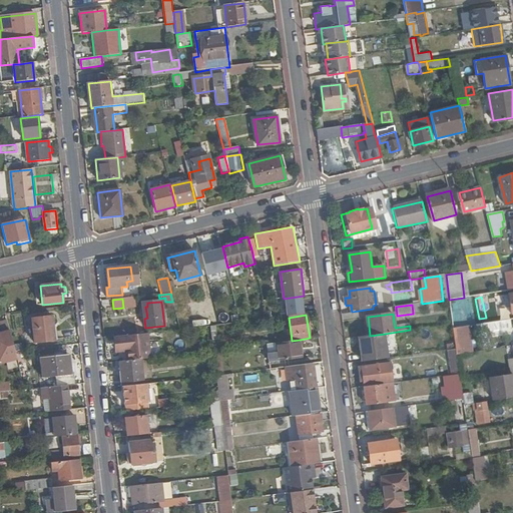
[(52,317),(31,319),(33,342),(54,340),(52,317)]
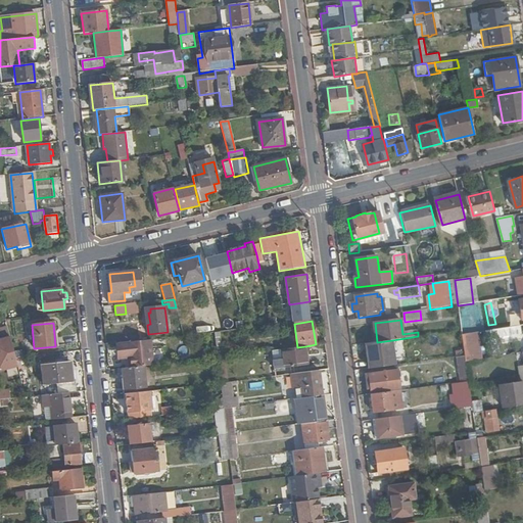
[(10,339),(8,328),(0,329),(0,339),(0,341),(0,371),(8,369),(17,367),(15,359),(10,339)]
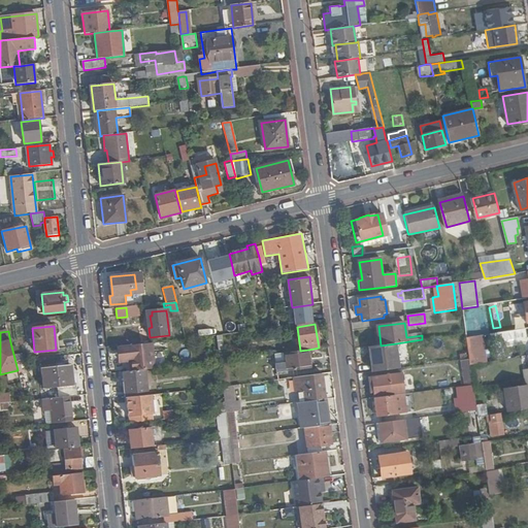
[(218,341),(220,362),(226,361),(224,340),(233,339),(233,334),(217,336),(218,341)]
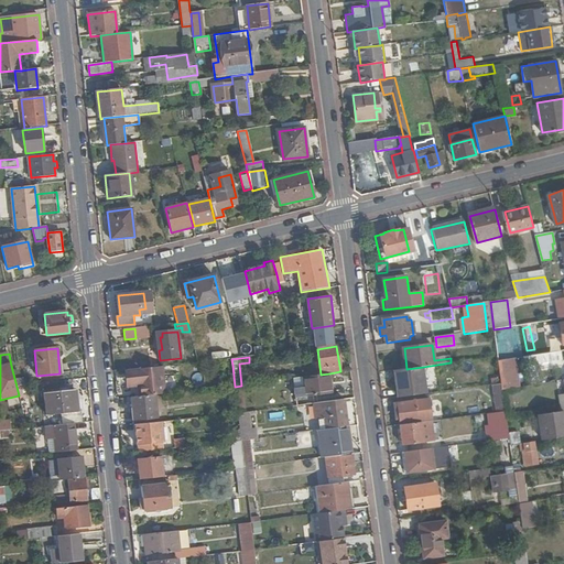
[(513,358),(498,360),(501,384),(502,389),(518,387),(513,358)]
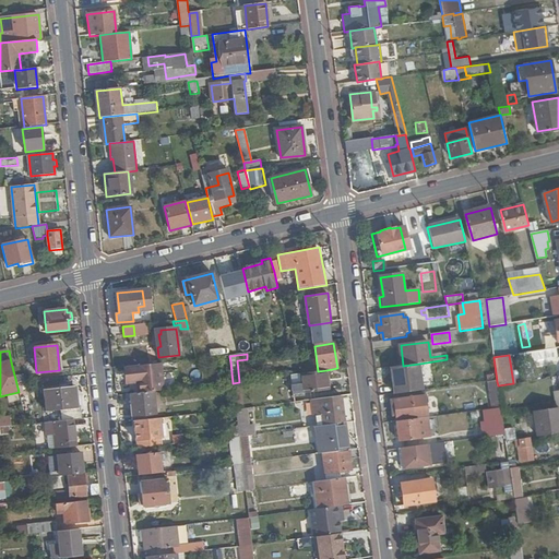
[(297,375),(311,372),(310,363),(308,361),(296,363),(297,375)]
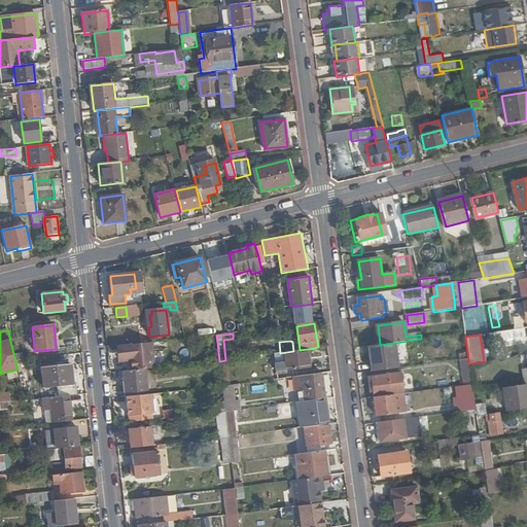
[(145,370),(154,369),(151,343),(121,346),(123,355),(130,354),(130,360),(132,371),(145,370)]
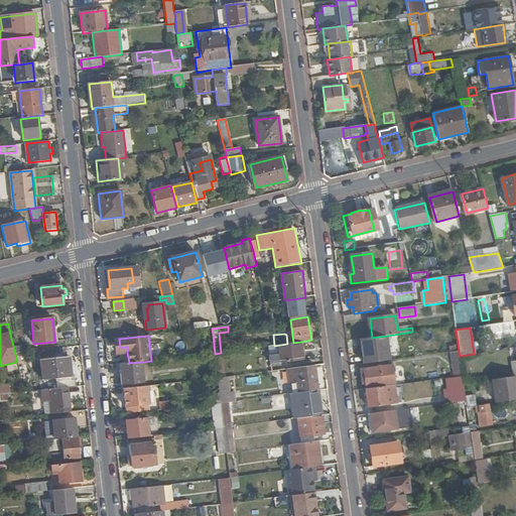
[(390,360),(387,336),(372,338),(362,339),(365,364),(390,360)]
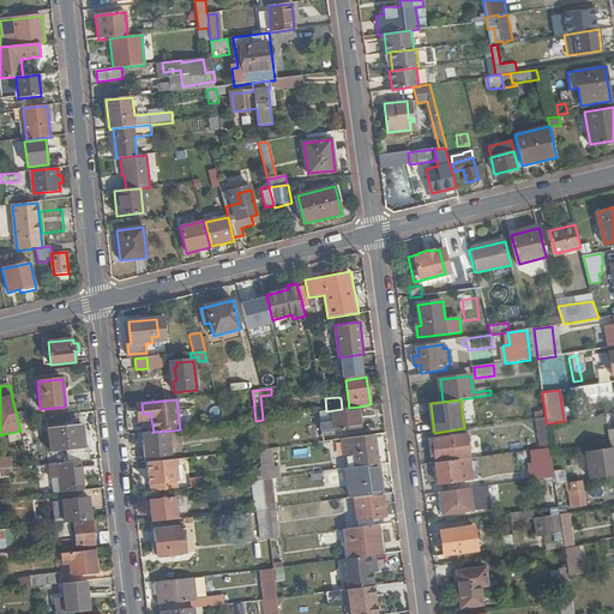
[(362,428),(359,407),(349,408),(342,409),(326,411),(319,411),(321,433),(362,428)]
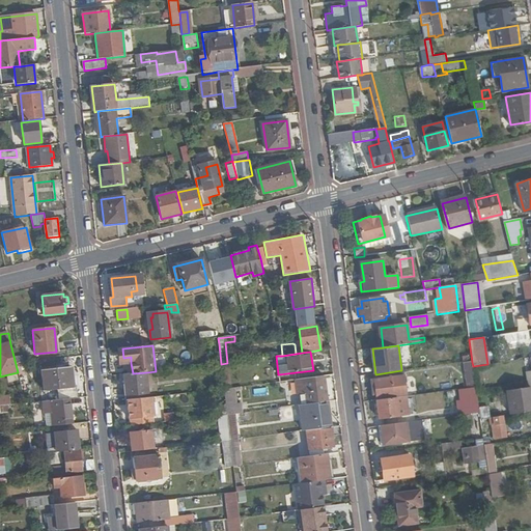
[(473,366),(472,362),(464,363),(468,389),(476,388),(473,366)]
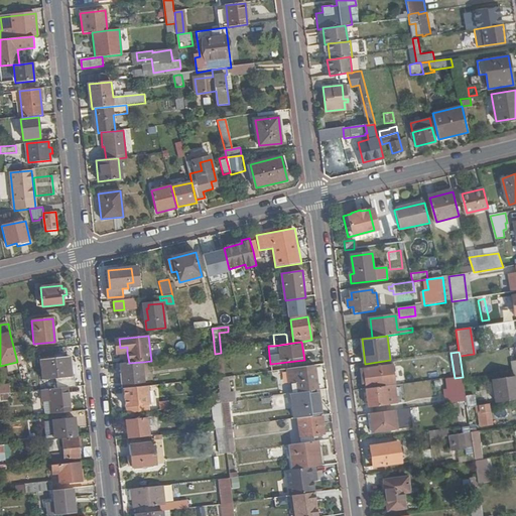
[(27,373),(22,353),(16,354),(21,374),(27,373)]
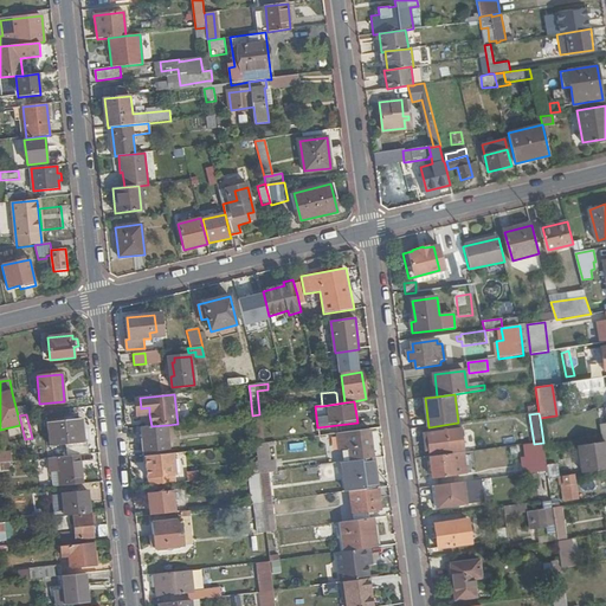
[(68,457),(81,456),(86,455),(85,443),(81,443),(78,420),(46,424),(49,447),(66,445),(68,457)]
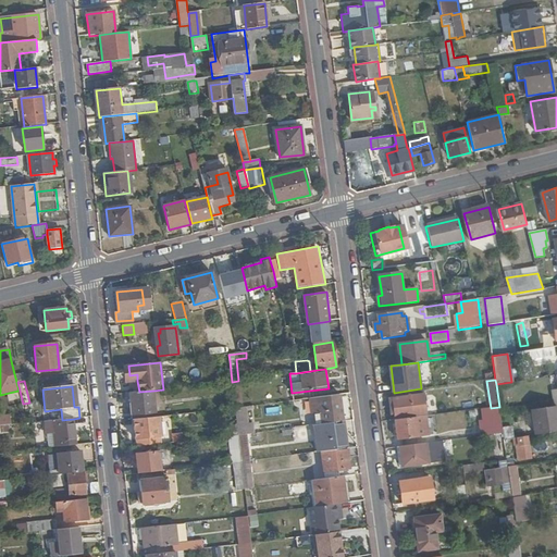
[(233,388),(235,408),(244,407),(242,387),(233,388)]
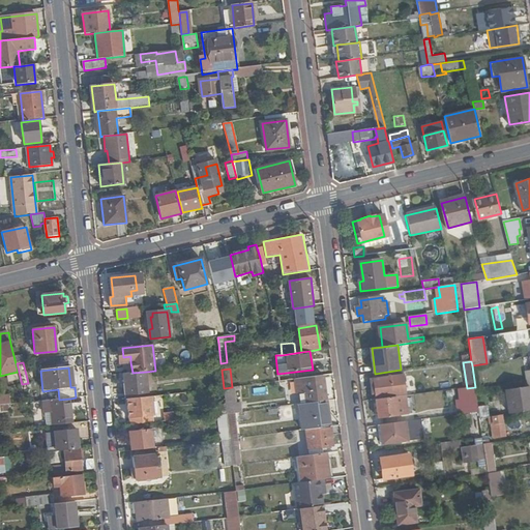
[(9,377),(16,404),(25,403),(18,372),(8,374),(9,377)]
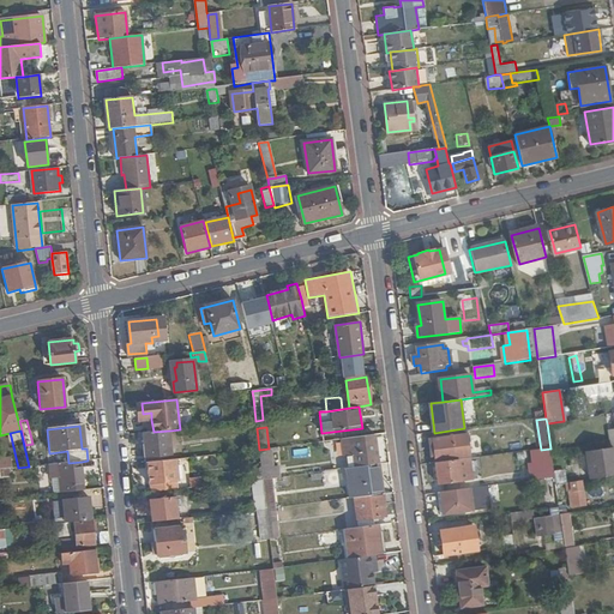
[(144,433),(148,463),(173,459),(169,431),(154,432),(144,433)]
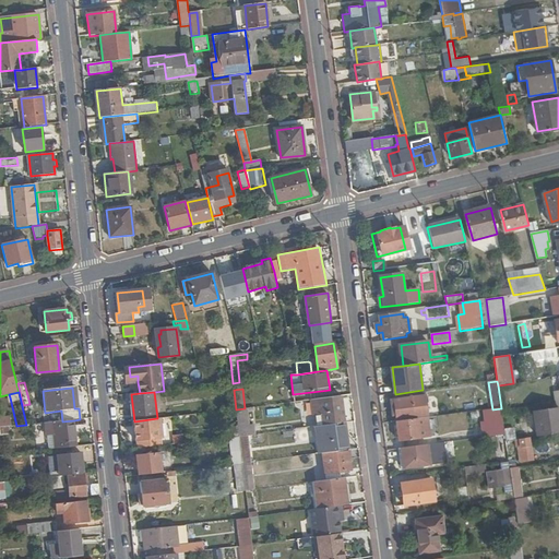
[(322,426),(345,423),(341,395),(313,400),(316,415),(321,415),(322,426)]
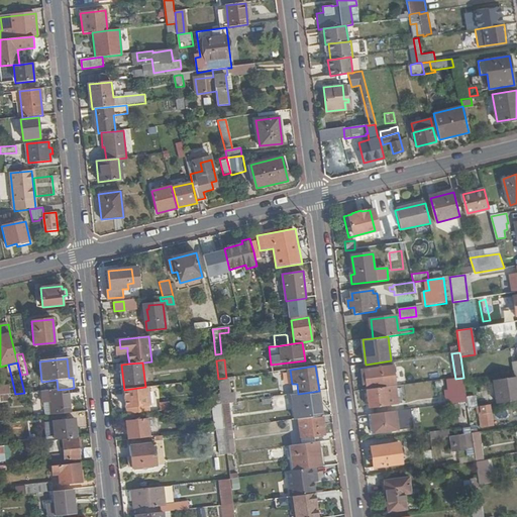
[(367,389),(396,385),(393,366),(364,370),(367,389)]
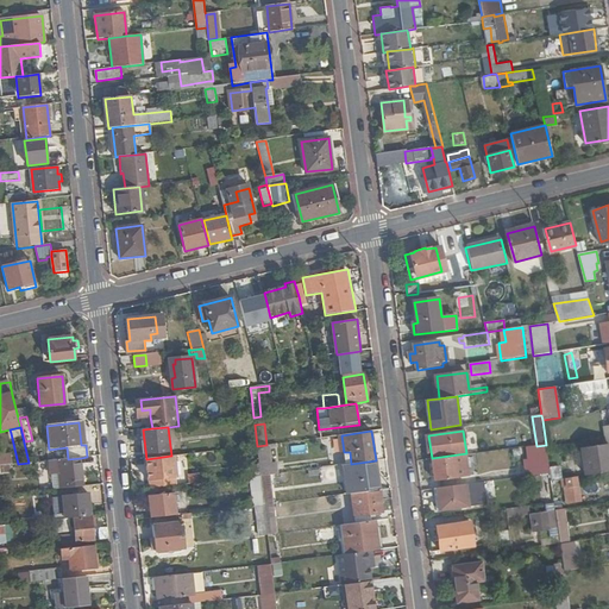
[(608,471),(608,447),(608,444),(583,447),(588,475),(608,471)]
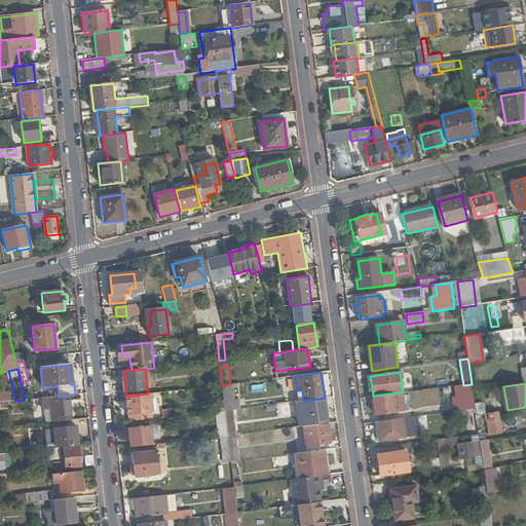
[(225,411),(233,410),(240,409),(239,400),(234,400),(233,384),(230,384),(222,385),(225,411)]
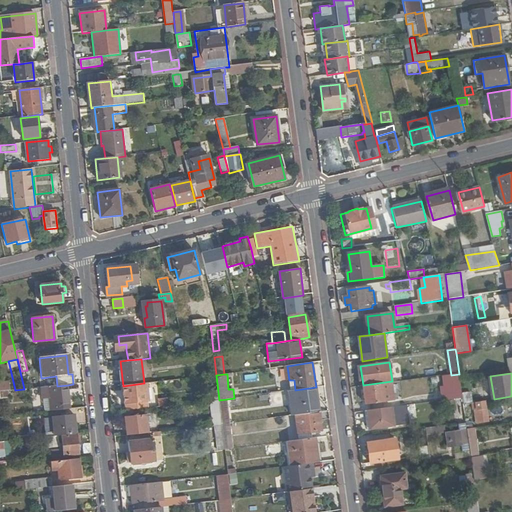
[(447,383),(460,381),(459,374),(451,375),(446,375),(447,383)]
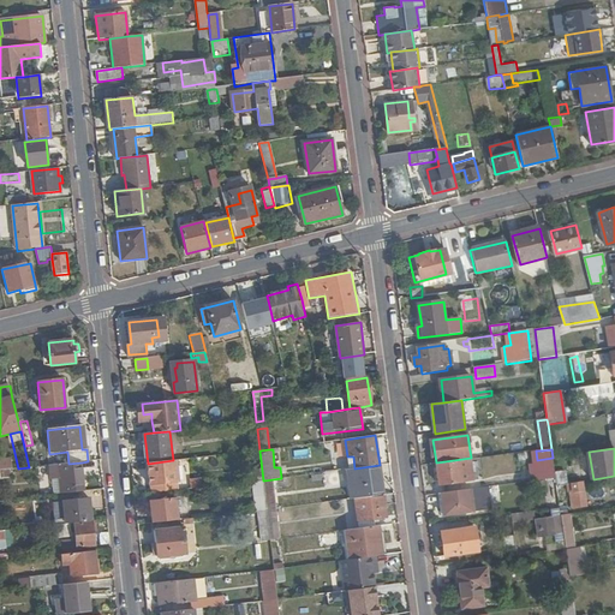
[(214,465),(213,455),(184,459),(185,469),(214,465)]
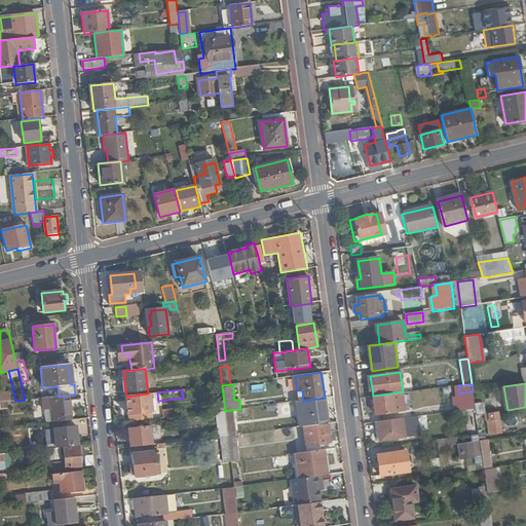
[(406,411),(404,392),(393,395),(396,412),(406,411)]
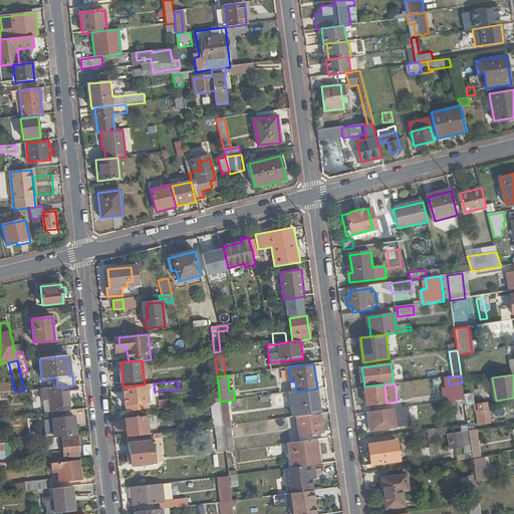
[(10,384),(0,384),(0,393),(8,393),(10,393),(10,384)]
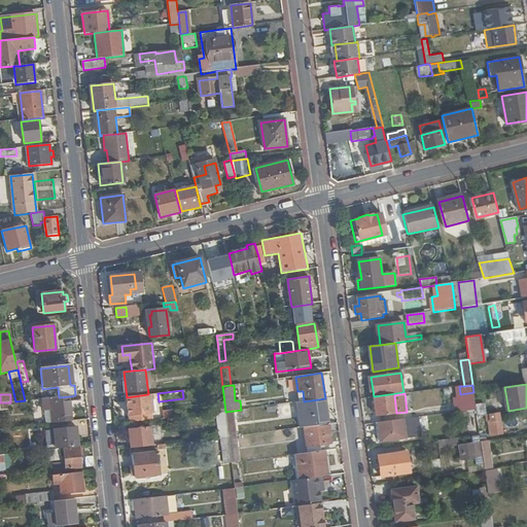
[(148,394),(127,397),(129,417),(153,414),(151,394),(148,394)]
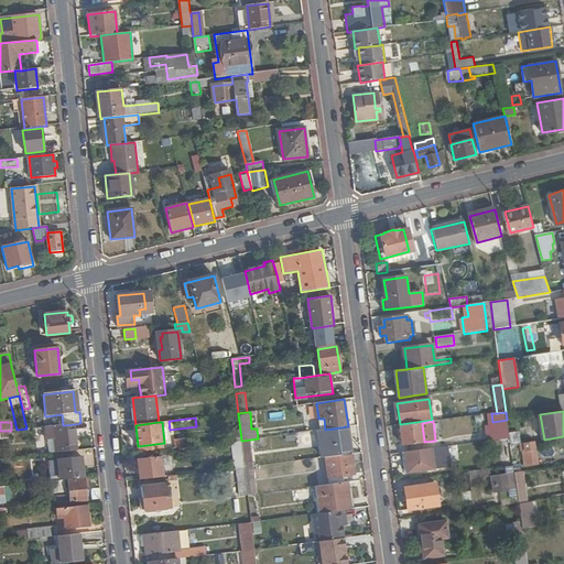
[(424,442),(422,423),(401,425),(403,445),(410,444),(424,442)]
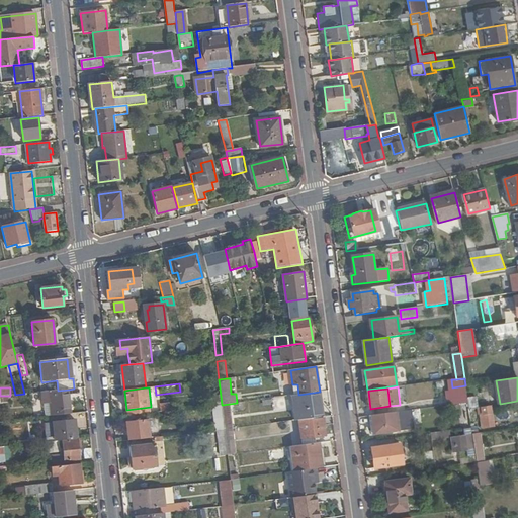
[(53,391),(55,416),(71,415),(69,390),(58,391),(53,391)]
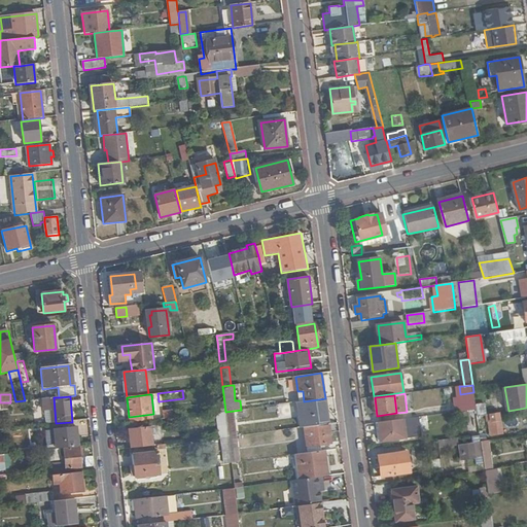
[(328,424),(325,398),(304,401),(299,402),(302,427),(304,427),(328,424)]
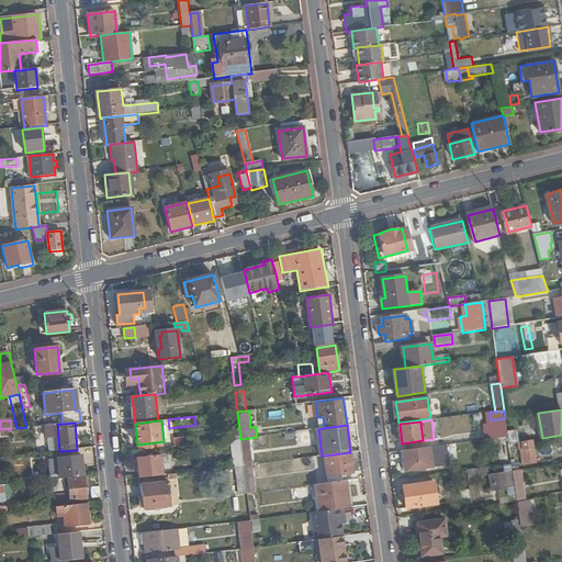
[(506,433),(509,442),(518,440),(516,430),(506,433)]
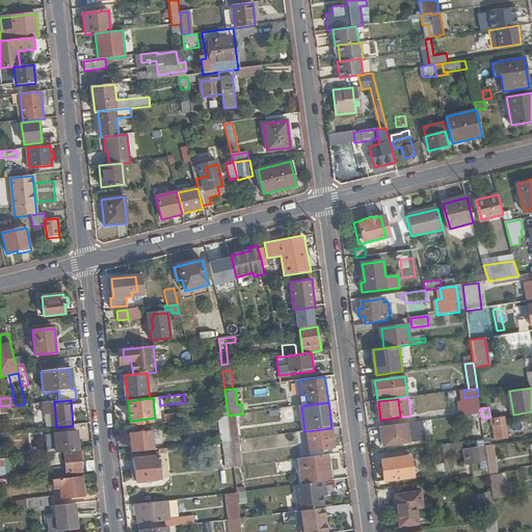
[(231,442),(238,441),(236,415),(228,416),(231,442)]
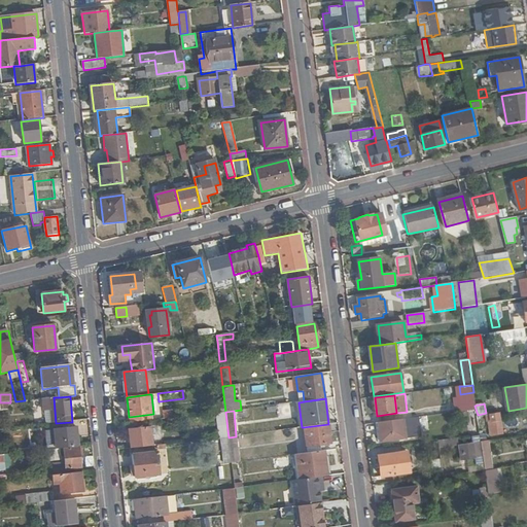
[(478,432),(475,412),(469,413),(471,433),(478,432)]
